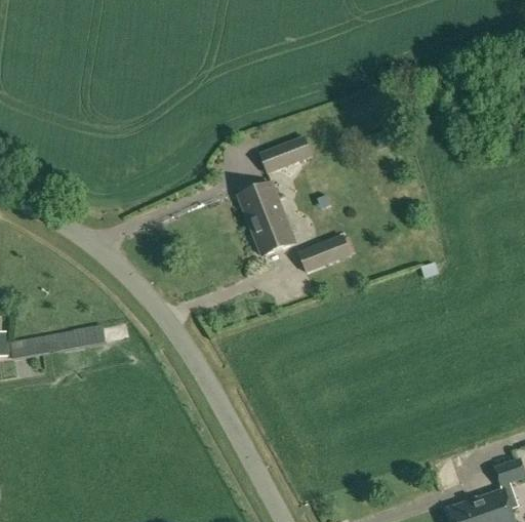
[(390,139),(386,128),(373,132),(377,144),(390,139)]
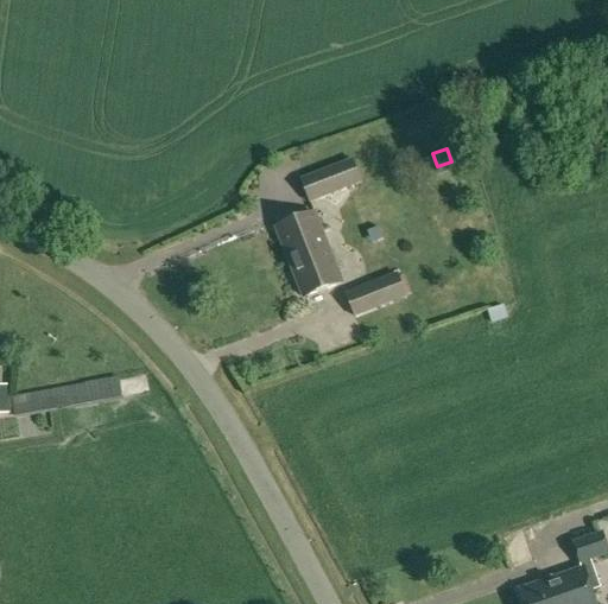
[(310,199),(361,179),(353,157),(301,177),(310,199)]
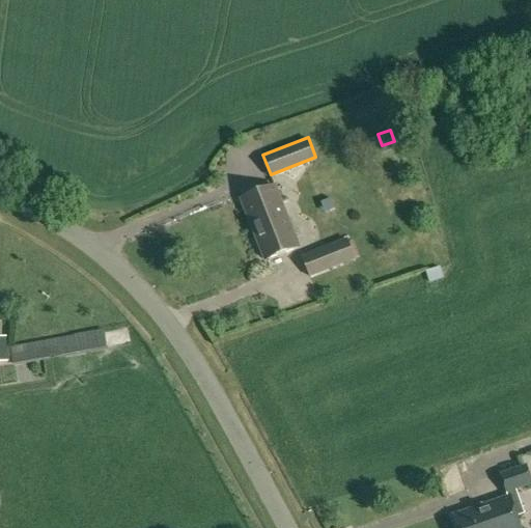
[(274,184),(242,197),(254,229),(256,228),(260,240),(258,240),(266,258),(299,245),(274,184)]
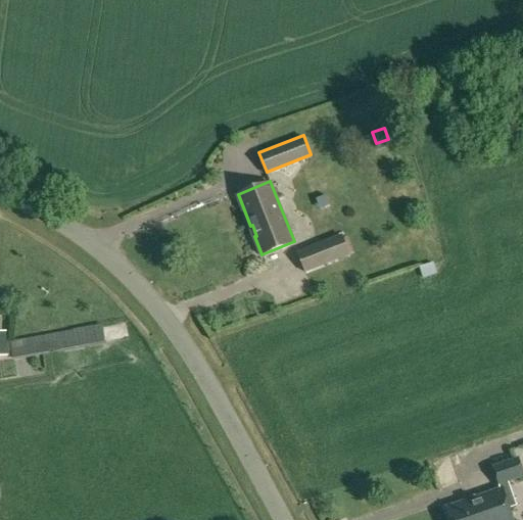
[(342,234),(297,251),(305,270),(349,252),(342,234)]
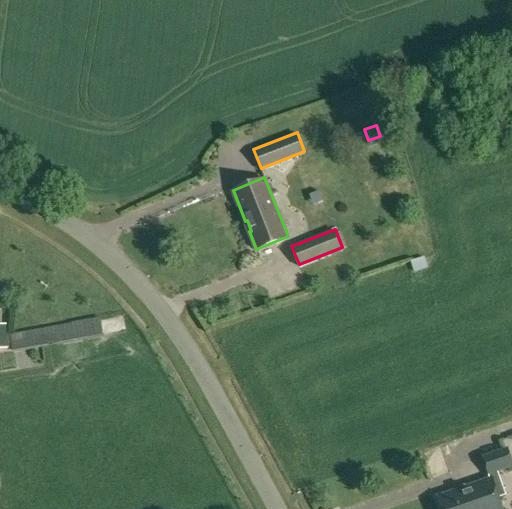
[(14,348),(48,342),(102,332),(99,314),(73,319),(74,321),(11,332),(14,348)]
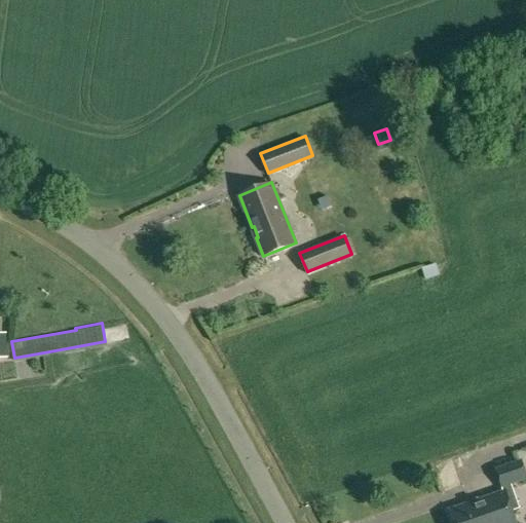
[(496,469),(502,485),(525,476),(525,475),(521,460),(496,469)]
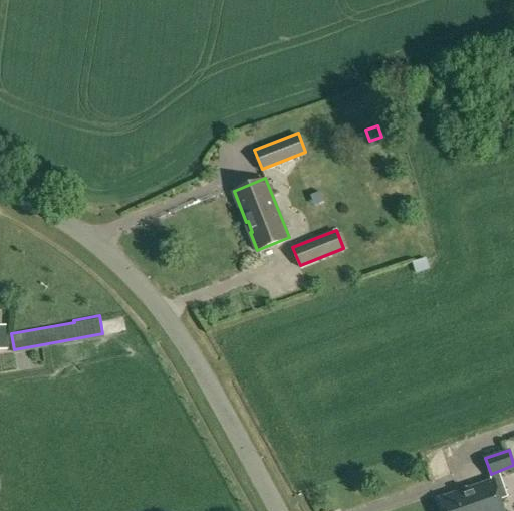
[(439,498),(443,510),(504,510),(493,479),(439,498)]
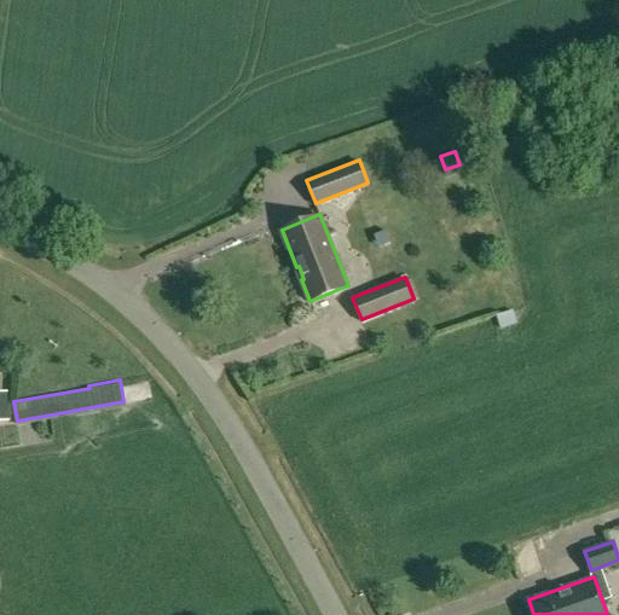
All buildings are outlined.
